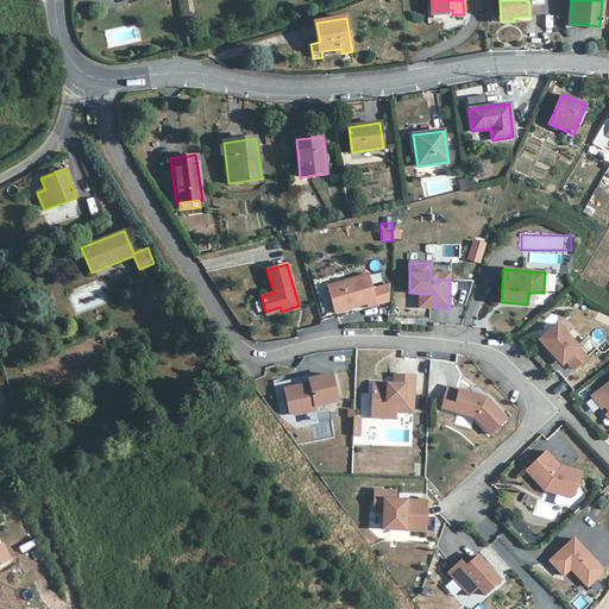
[(556,272),(545,272),(544,287),(554,288),(556,272)]
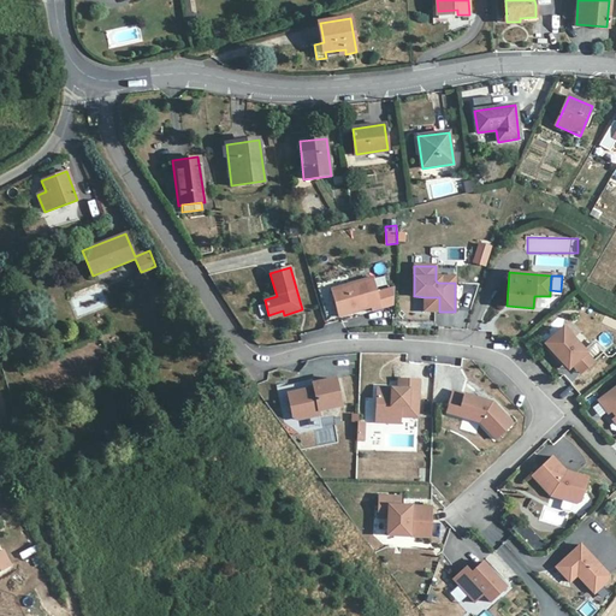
[(330,290),(338,317),(371,307),(372,311),(394,304),(389,289),(377,292),(373,278),(330,290)]
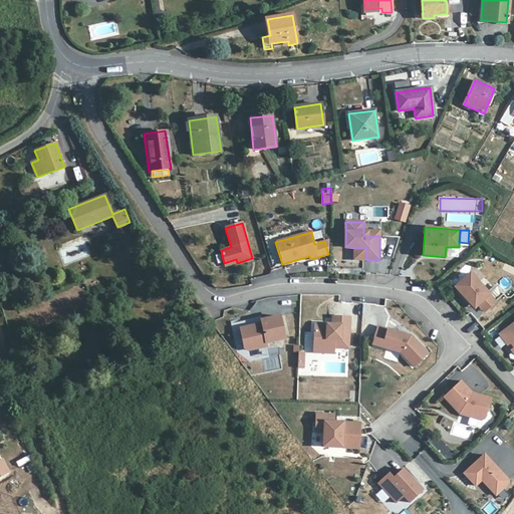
[(366,248),(354,248),(354,260),(366,260),(366,248)]
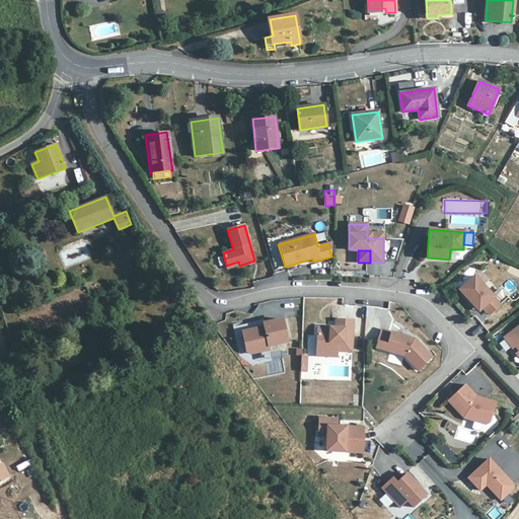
[(477,276),(502,303),(508,298),(483,271),(477,276)]
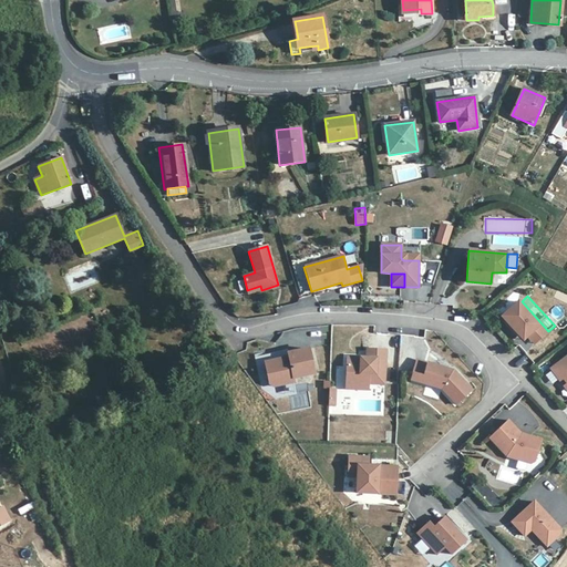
[(539,325),(518,301),(502,317),(519,336),(527,337),(528,336),(539,326),(539,325)]
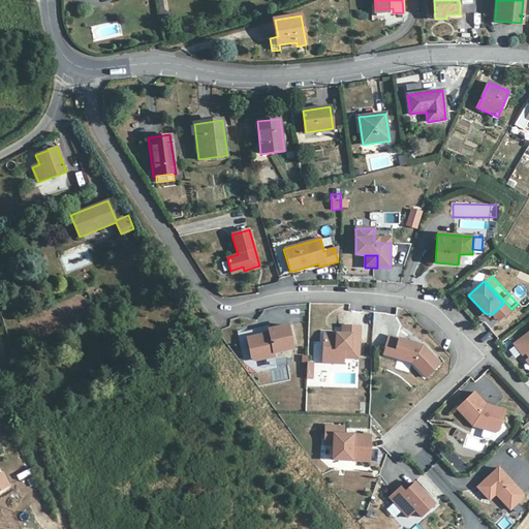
[(503,304),(493,313),(499,320),(509,311),(503,303),(503,304)]
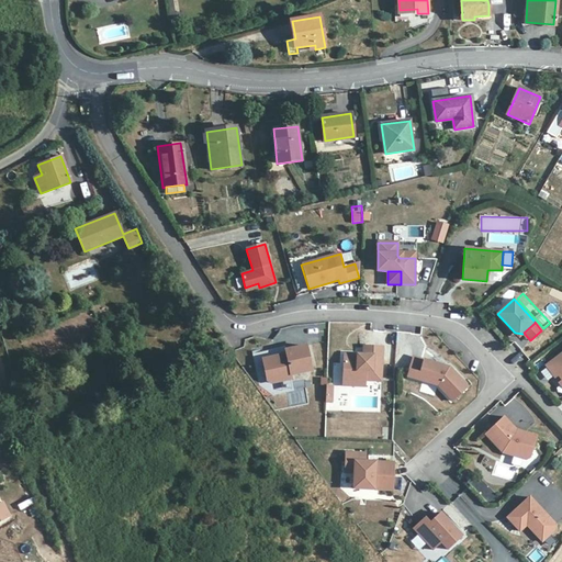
[(262,359),(267,383),(270,383),(291,379),(291,374),(312,370),(306,346),(284,350),(285,355),(282,356),(282,357),(279,358),(279,357),(262,359)]
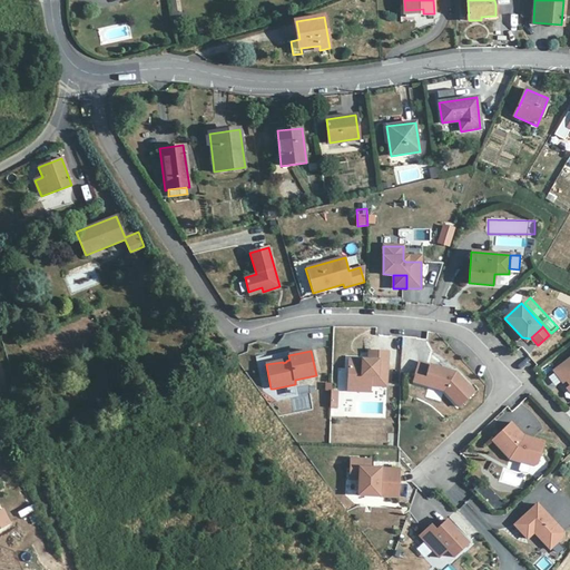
[(349,360),(347,391),(360,391),(360,385),(371,385),(386,386),(387,352),(369,352),(369,366),(363,366),(363,361),(349,360)]
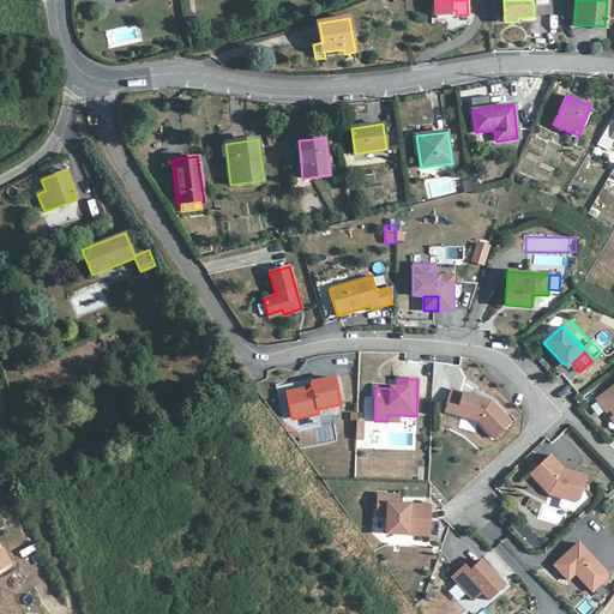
[(613,386),(597,399),(607,411),(613,405),(613,386)]
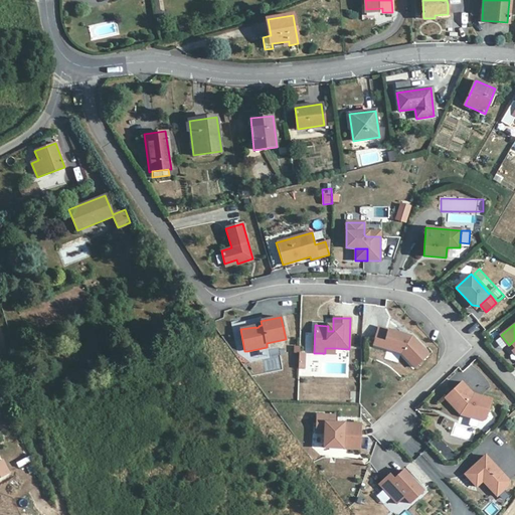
[(378,327),(374,339),(372,345),(387,349),(384,342),(387,330),(378,327)]
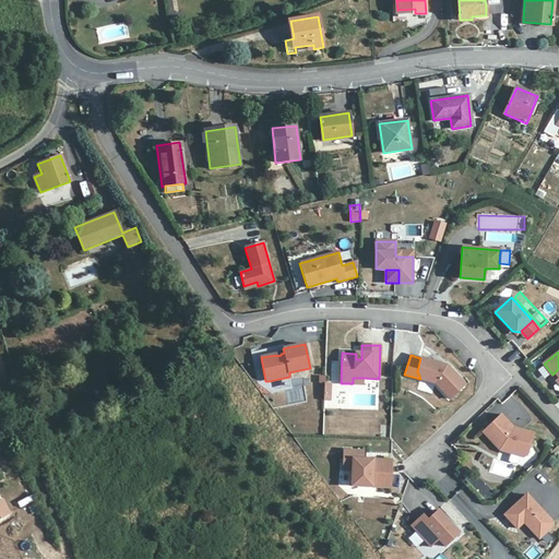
[(447,366),(420,358),(417,371),(420,379),(436,383),(451,400),(465,385),(447,366)]
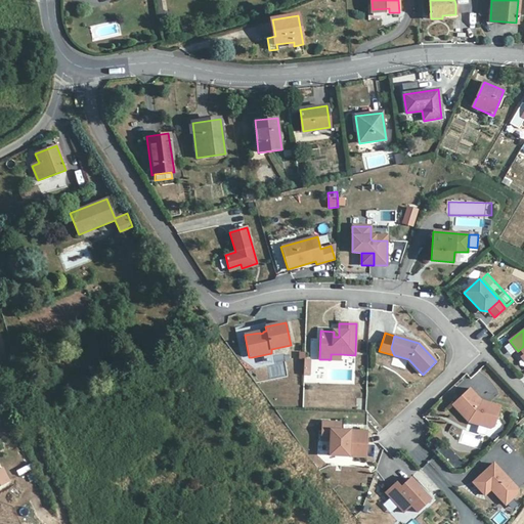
[(137,356),(135,351),(127,354),(129,359),(137,356)]
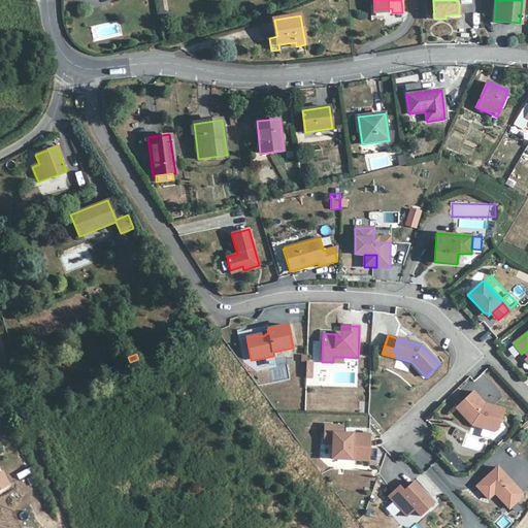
[(318,376),(317,361),(306,362),(307,376),(318,376)]
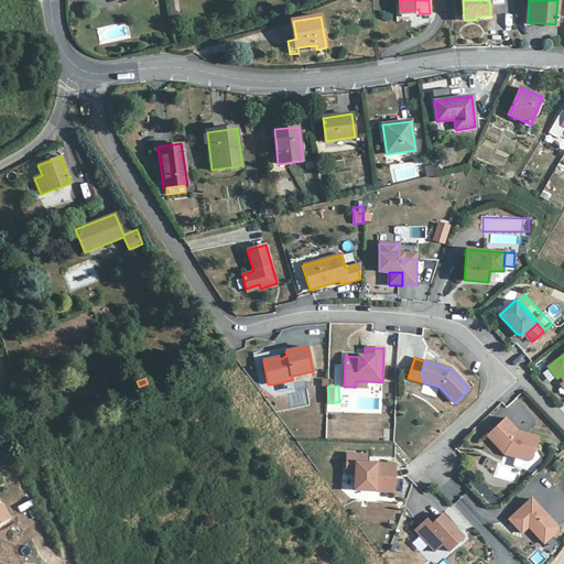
[(506,418),(487,436),(505,455),(510,456),(510,454),(517,455),(516,458),(527,461),(530,449),(535,452),(539,437),(518,432),(506,418)]
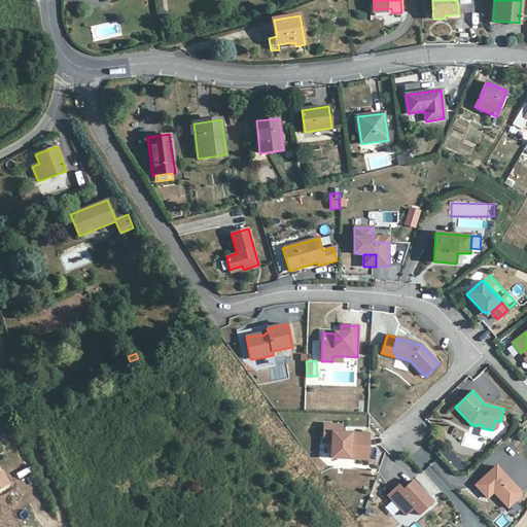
[(342,425),(324,425),(323,444),(331,444),(331,459),(369,460),(370,434),(342,433),(342,425)]
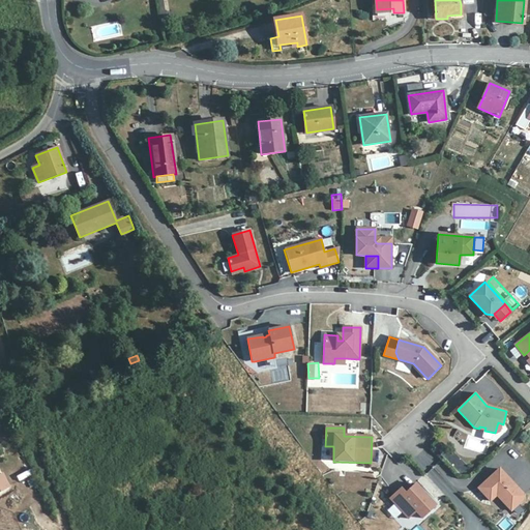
[(500,469),(479,489),(491,501),(497,496),(511,511),(523,500),(524,495),(500,469)]
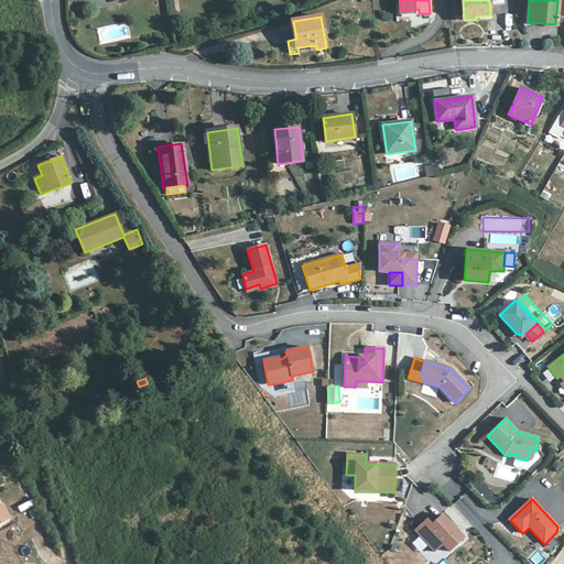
[(426,520),(415,531),(435,553),(444,545),(451,552),(465,539),(442,514),(431,525),(426,520)]
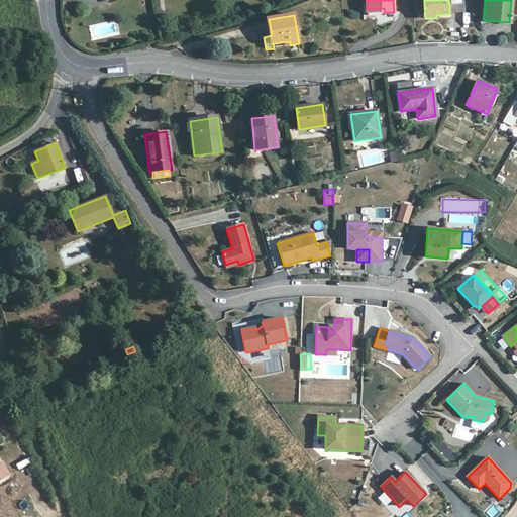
[(493,516),(496,516),(502,511),(496,505),(489,512),(493,516)]
